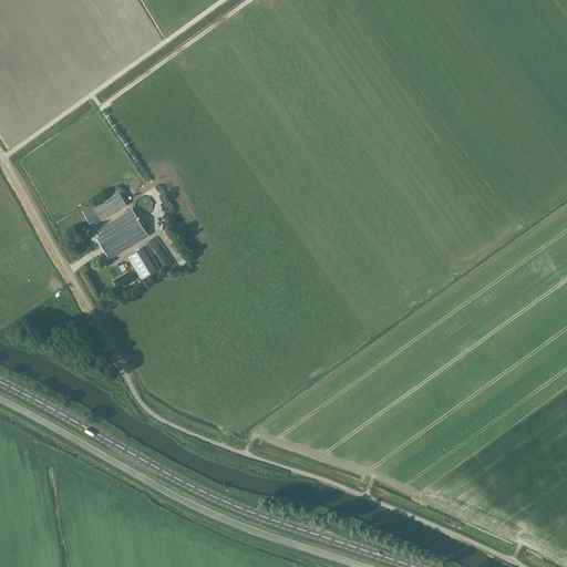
[(117,189),(82,210),(91,226),(126,205),(117,189)]
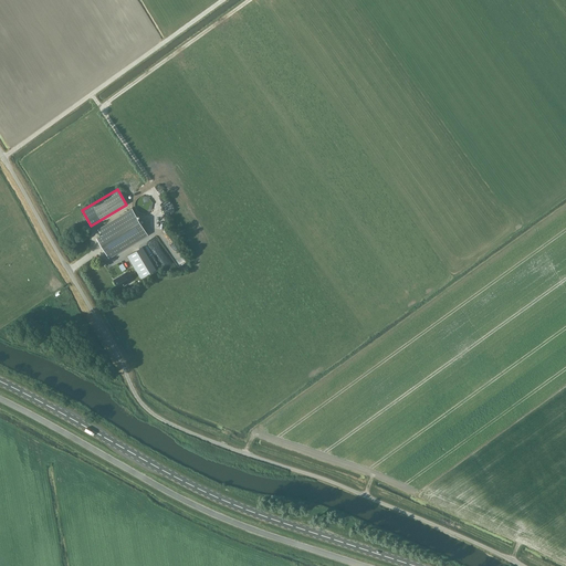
[(153,208),(153,206),(153,203),(152,202),(150,200),(149,199),(148,198),(147,198),(145,197),(143,197),(142,197),(139,198),(138,199),(137,200),(136,201),(135,203),(135,205),(135,207),(135,208),(136,210),(137,211),(138,212),(139,213),(142,215),(144,215),(145,215),(147,213),(148,213),(149,212),(152,211),(152,209),(153,208)]
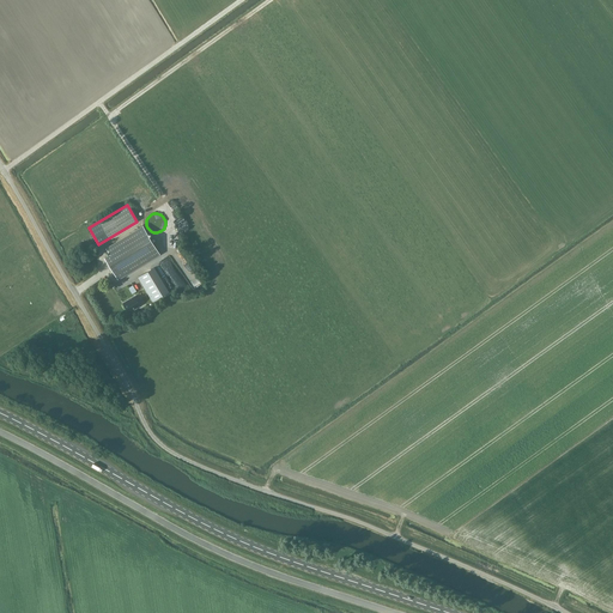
[(119,279),(161,254),(143,226),(107,248),(110,254),(105,258),(119,279)]
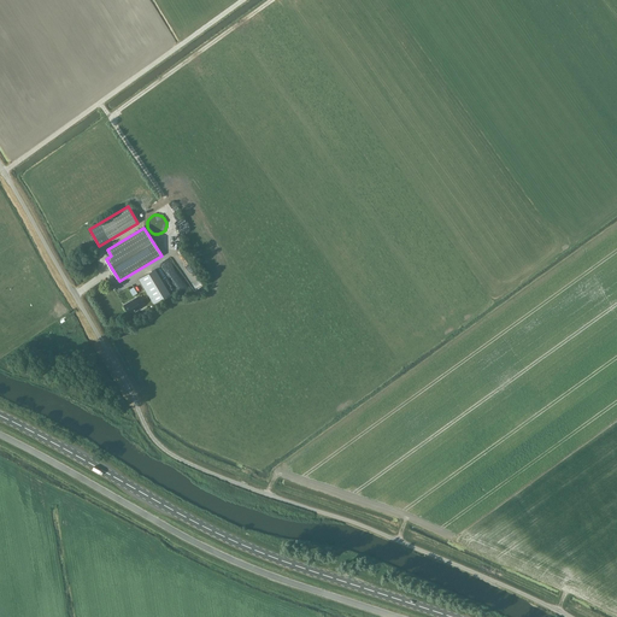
[(156,269),(139,280),(153,304),(170,294),(156,269)]
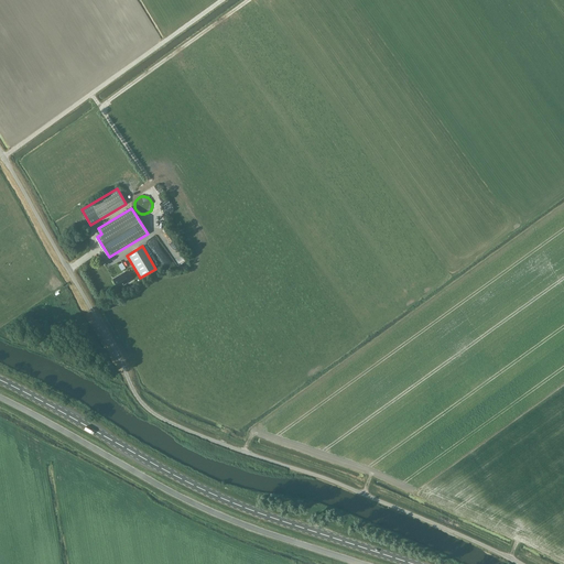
[(122,285),(126,283),(129,281),(125,273),(114,280),(118,288),(122,285)]
